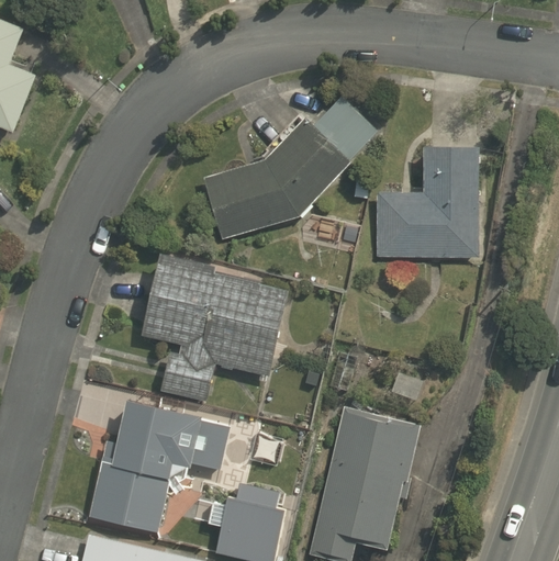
[(0,126),(13,133),(37,75),(10,64),(24,29),(0,19),(0,126)]
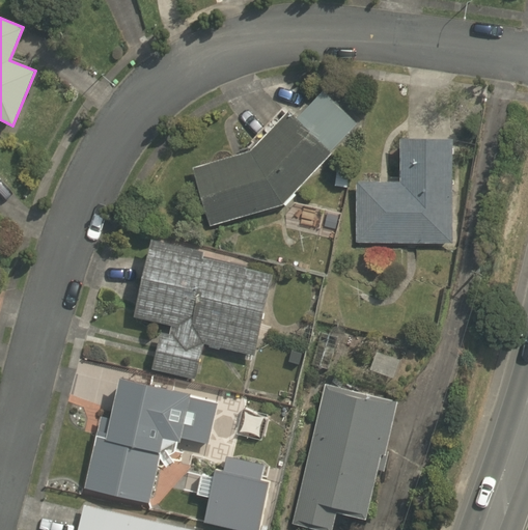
[(189,167),(207,227),(281,204),(331,152),(287,110),(249,150),(189,167)]
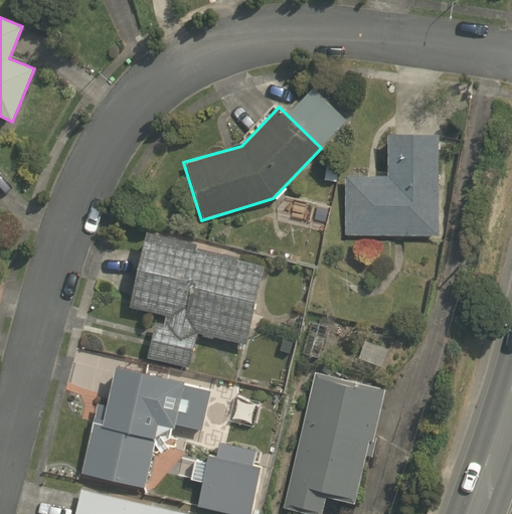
[(343,235),(438,236),(439,134),(386,133),(385,176),(344,175),(343,235)]
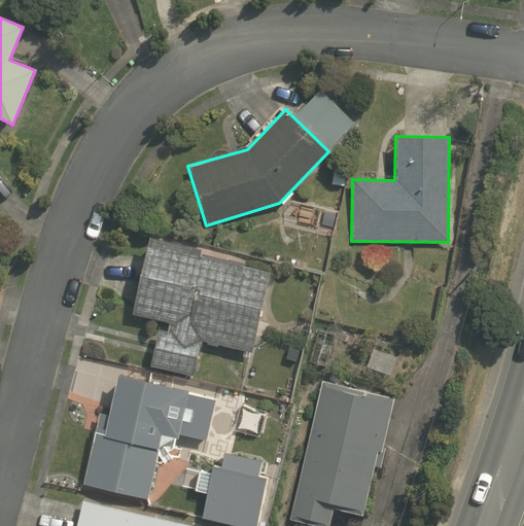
[(147,367),(191,378),(200,342),(250,354),(251,352),(270,273),(201,256),(203,249),(148,236),(130,314),(159,321),(147,367)]
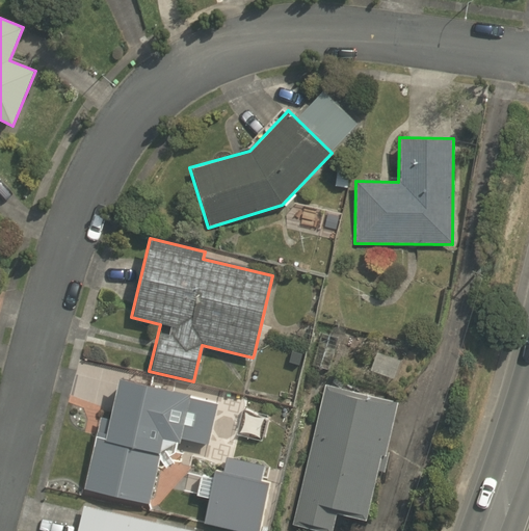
[(326,369),(338,330),(322,326),(311,365),(326,369)]
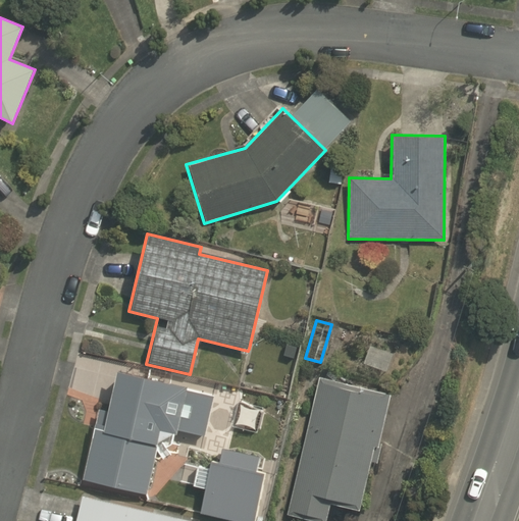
[(369,342),(359,363),(383,374),(393,352),(369,342)]
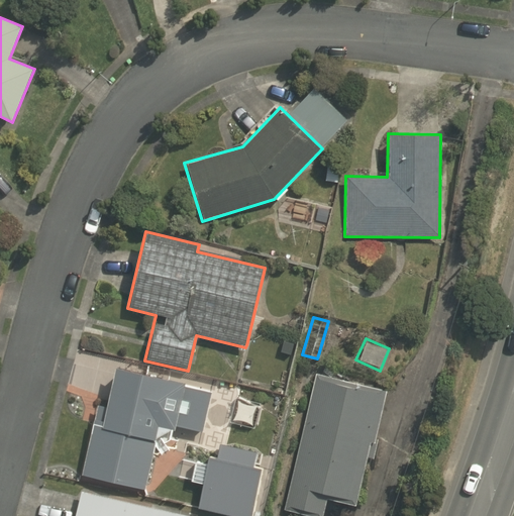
[(80,475),(143,491),(160,425),(201,436),(212,391),(115,368),(105,408),(95,405),(78,475),(80,475)]
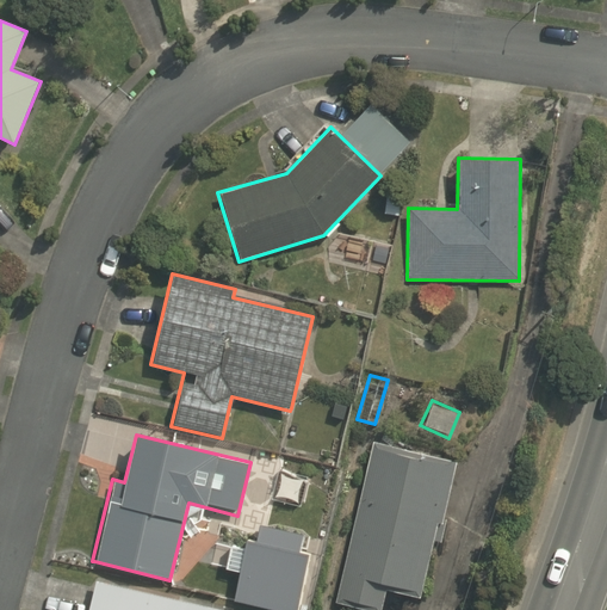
[(335,602),(370,609),(381,609),(385,590),(419,598),(437,522),(441,523),(456,463),(372,443),(335,602)]
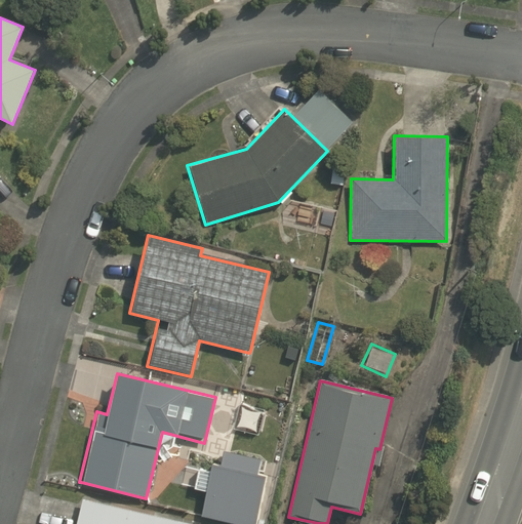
[(193,523),(79,497),(73,523),(193,523)]
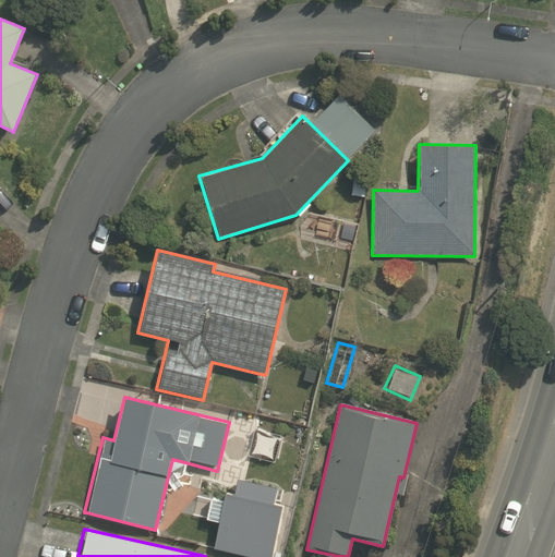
[(264,556),(268,542),(248,536),(243,554),(257,556),(264,556)]
